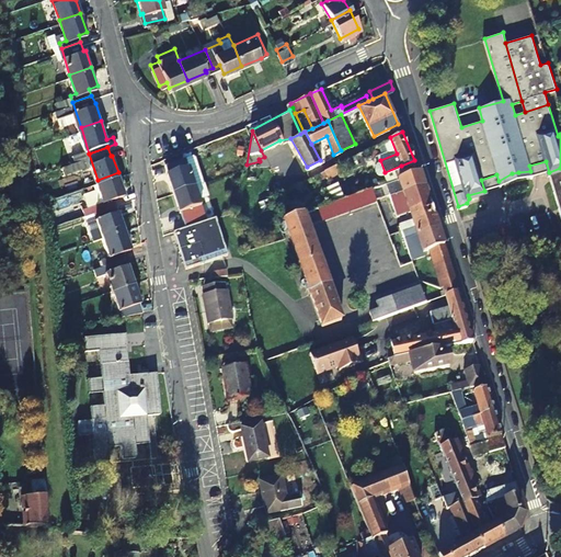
[(167,163),(175,190),(207,179),(198,152),(167,163)]
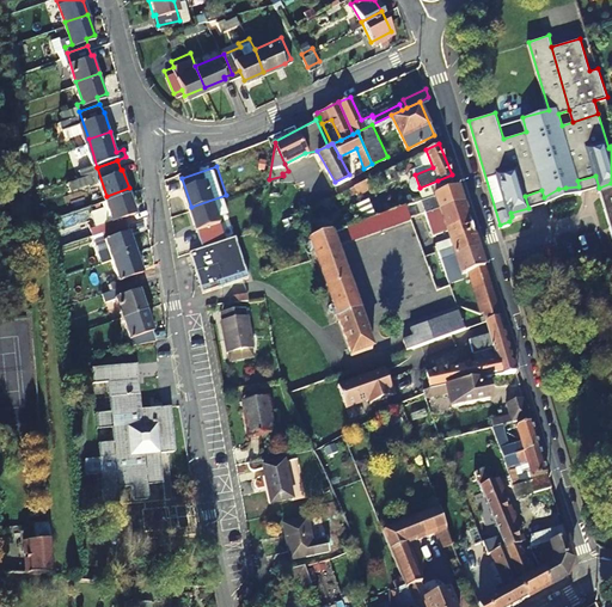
[(295,169),(288,171),(282,173),(283,176),(297,212),(310,206),(295,169)]
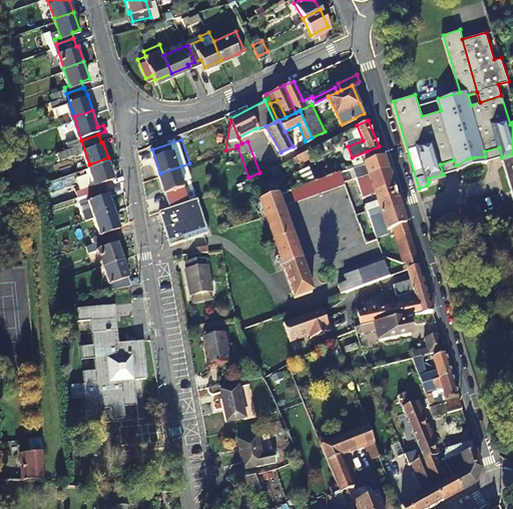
[(379,146),(367,151),(370,159),(383,154),(380,145),(379,146)]
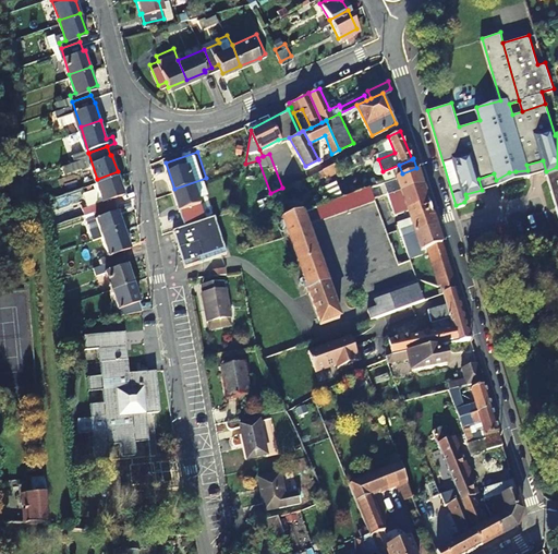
[(332,163),(323,167),(327,176),(337,170),(332,163)]
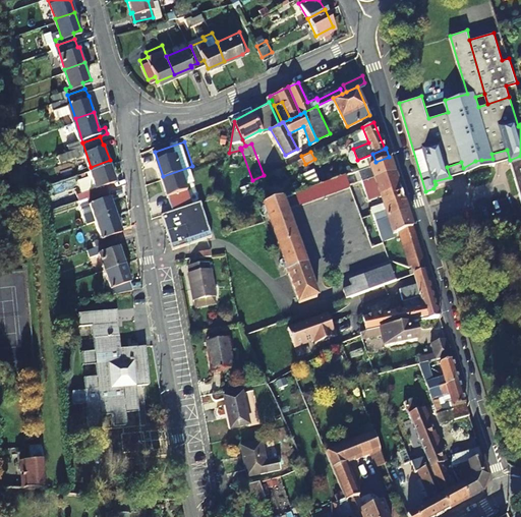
[(389,157),(375,162),(370,163),(372,171),(366,172),(365,170),(359,171),(364,185),(375,182),(385,209),(373,213),(381,237),(398,230),(411,226),(389,157)]
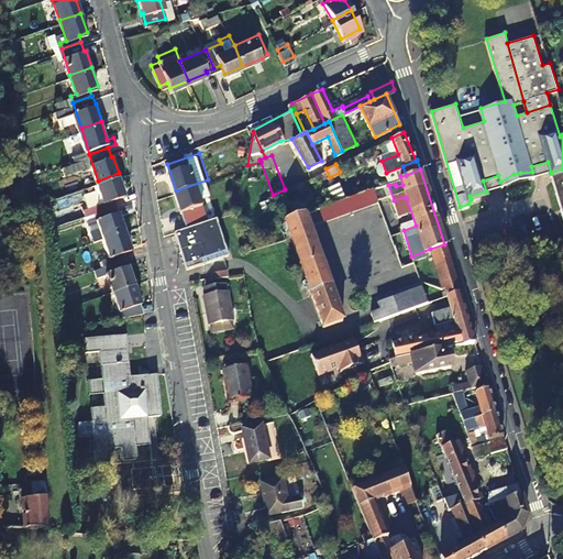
[(96,211),(116,204),(113,197),(124,192),(119,173),(98,181),(105,199),(94,204),(96,211)]
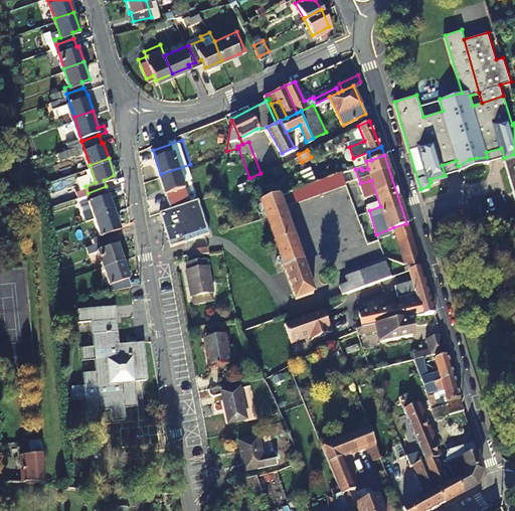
[(190,164),(161,174),(167,191),(169,191),(174,205),(193,198),(186,179),(194,176),(190,164)]
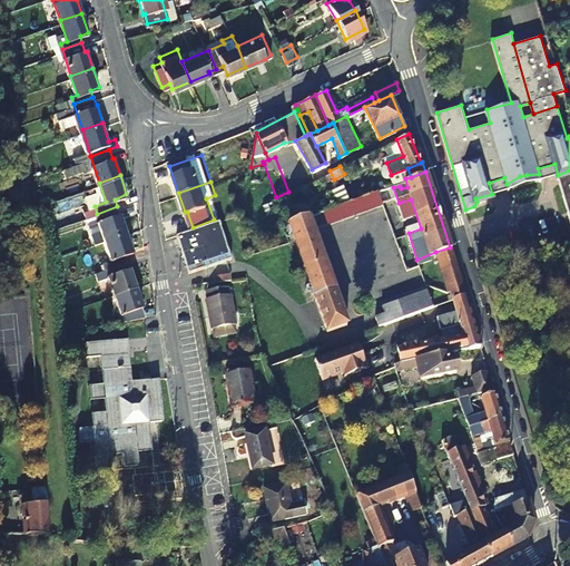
[(334,204),(350,198),(344,184),(328,188),(334,204)]
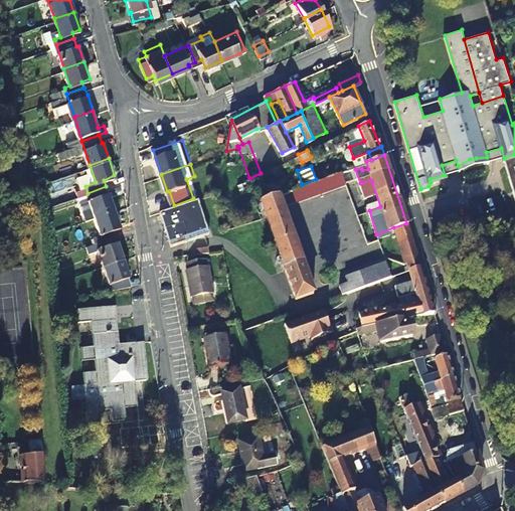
[(341,170),(345,181),(351,178),(347,168),(341,170)]
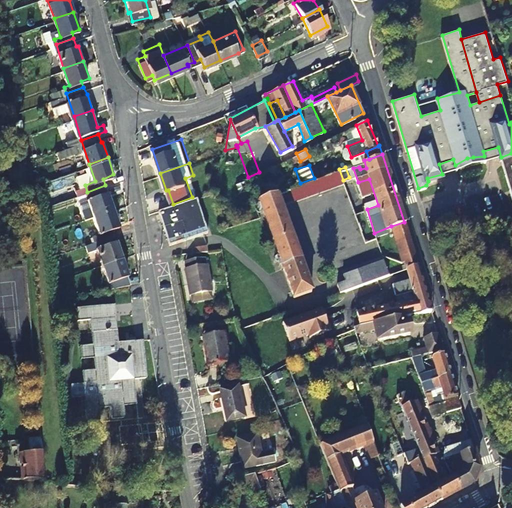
[(294,197),(343,180),(339,169),(314,178),(300,183),(290,187),(294,197)]
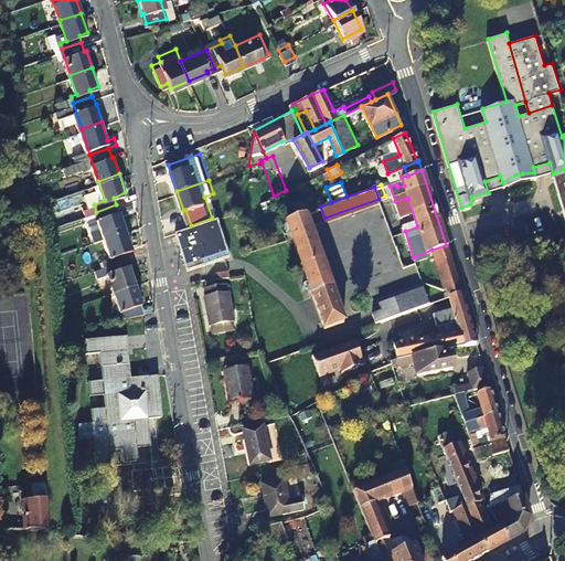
[(119,211),(116,204),(96,212),(105,237),(127,230),(120,211),(119,211)]
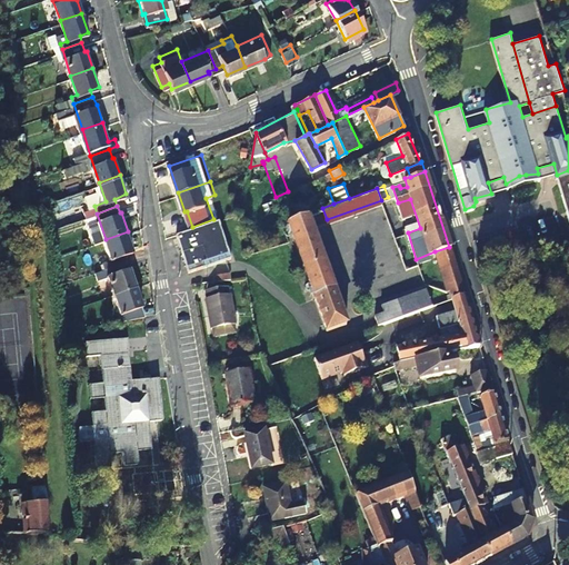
[(333,288),(308,212),(288,220),(293,235),(315,295),(333,288)]
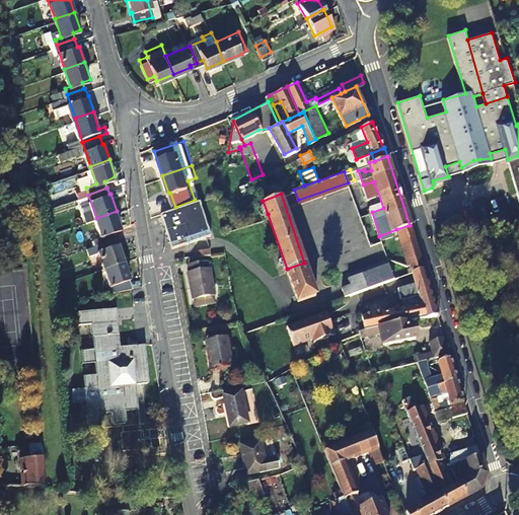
[(175,207),(163,211),(175,245),(205,234),(214,230),(203,197),(195,200),(175,207)]
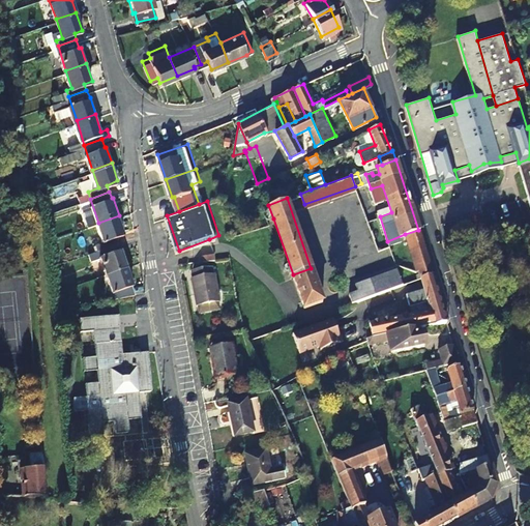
[(125,234),(119,215),(98,223),(106,241),(96,244),(99,250),(118,243),(116,237),(125,234)]
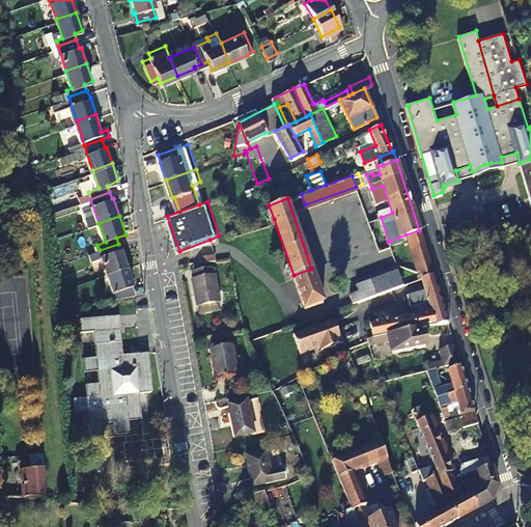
[(419,230),(406,234),(417,269),(419,269),(422,278),(434,274),(419,230)]
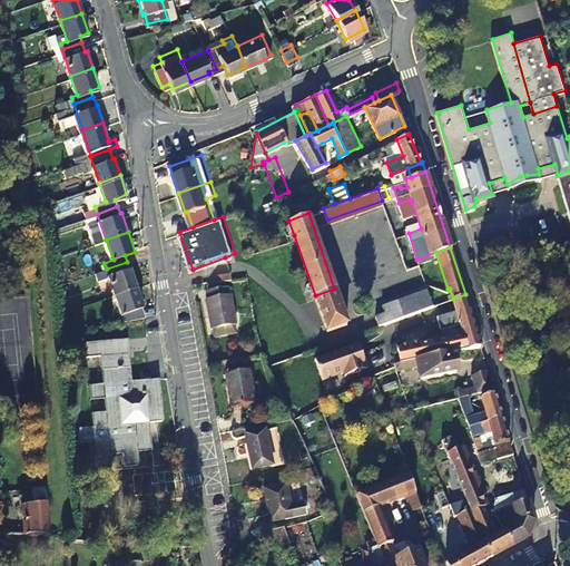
[(129,269),(127,262),(107,269),(116,294),(138,288),(131,267),(129,269)]
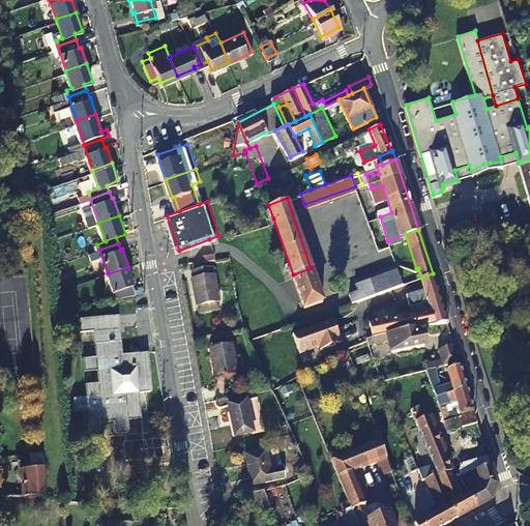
[(193,268),(198,303),(221,299),(215,264),(193,268)]
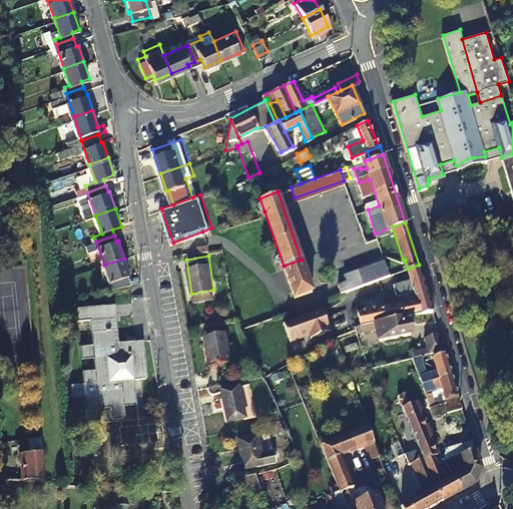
[(124,259),(104,265),(113,290),(132,287),(124,259)]
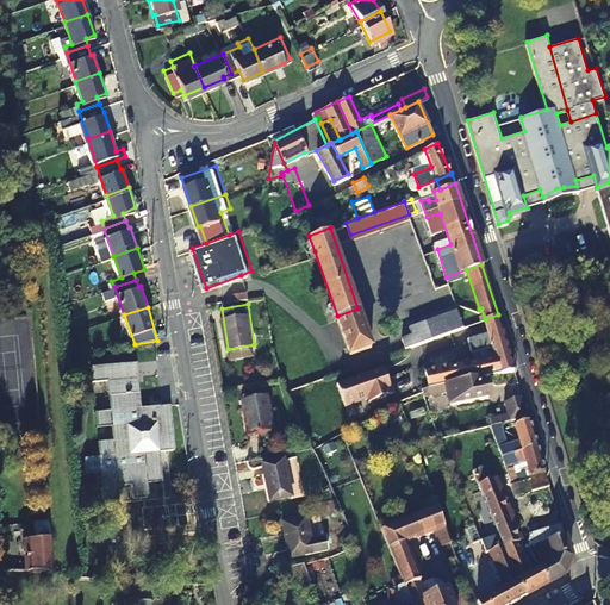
[(337,316),(336,317),(348,350),(371,343),(358,309),(337,316)]
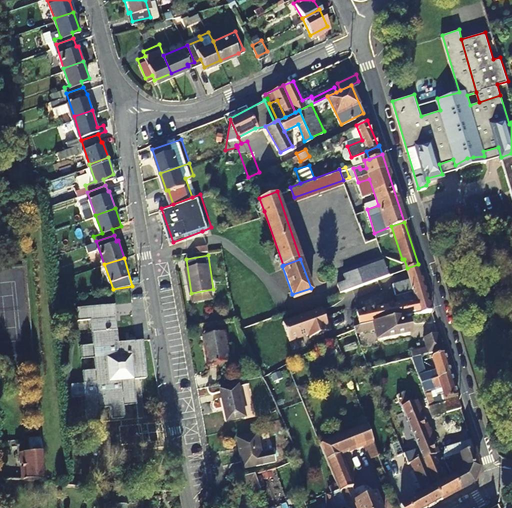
[(339,291),(388,274),(388,273),(383,259),(343,273),(345,280),(336,283),(339,291)]
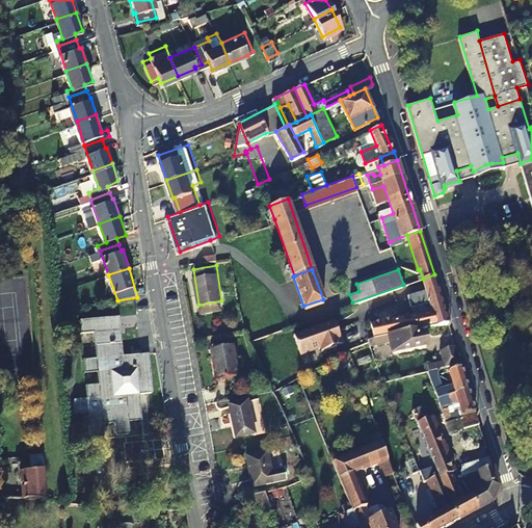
[(423,279),(426,288),(437,285),(434,274),(423,279)]
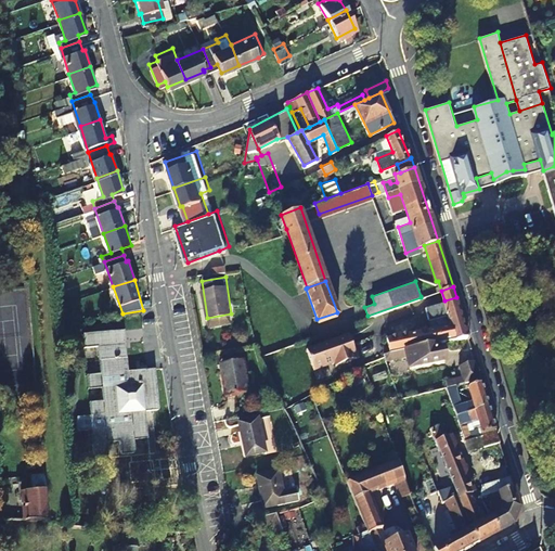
[(456,297),(444,300),(444,302),(426,307),(429,319),(449,314),(451,323),(387,336),(389,351),(441,341),(468,335),(456,297)]
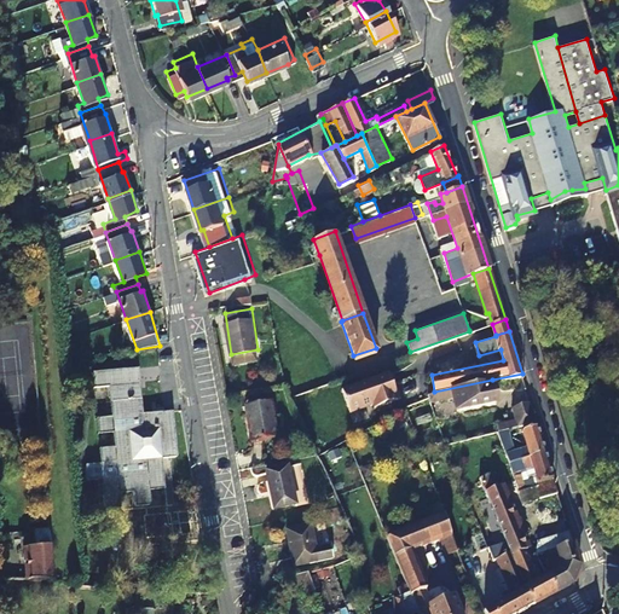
[(258,349),(231,354),(232,363),(259,357),(258,349)]
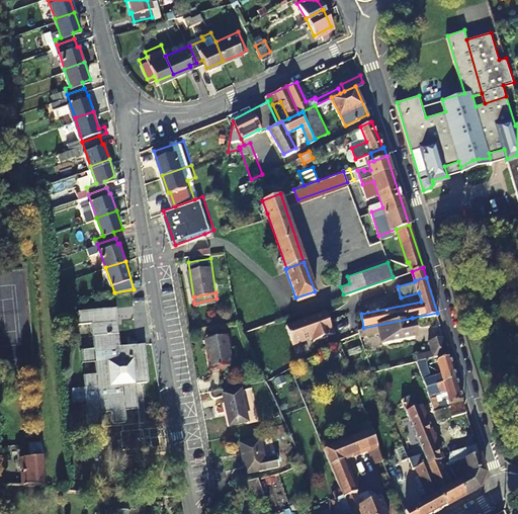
[(136,384),(132,346),(117,347),(114,307),(77,311),(78,324),(91,323),(93,350),(81,351),(82,363),(94,362),(95,375),(83,376),(84,390),(71,391),(72,403),(85,402),(88,428),(100,426),(99,413),(111,413),(112,426),(125,424),(124,412),(137,411),(135,384),(136,384)]
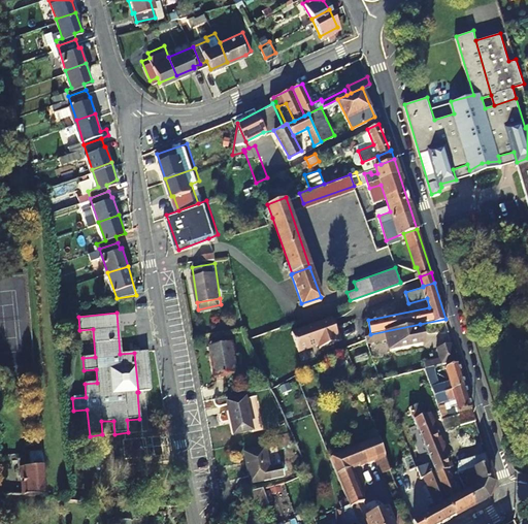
[(336,331),(332,316),(292,330),(299,350),(319,342),(320,347),(340,338),(337,331),(336,331)]
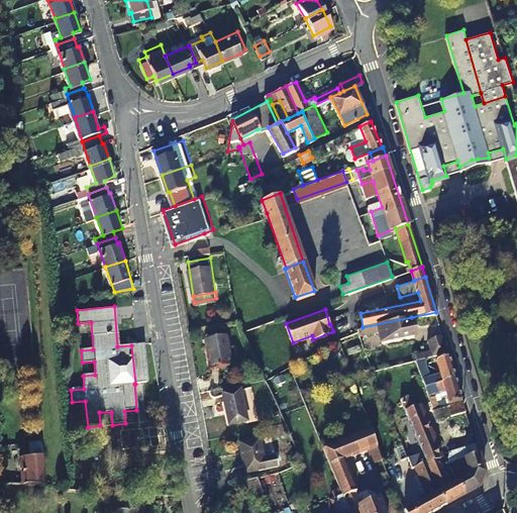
[(414,334),(411,317),(363,327),(364,332),(380,329),(382,340),(414,334)]
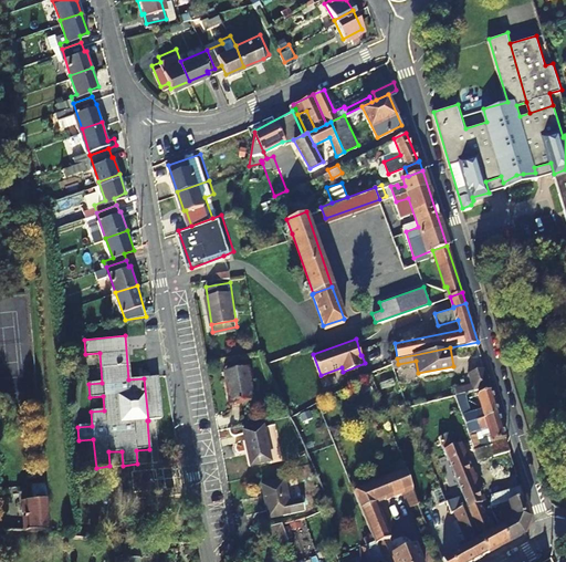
[(469,370),(474,388),(490,384),(484,366),(469,370)]
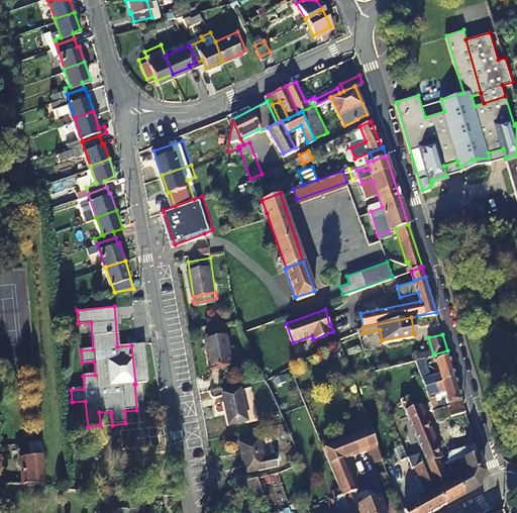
[(204,339),(208,369),(230,365),(225,335),(204,339)]
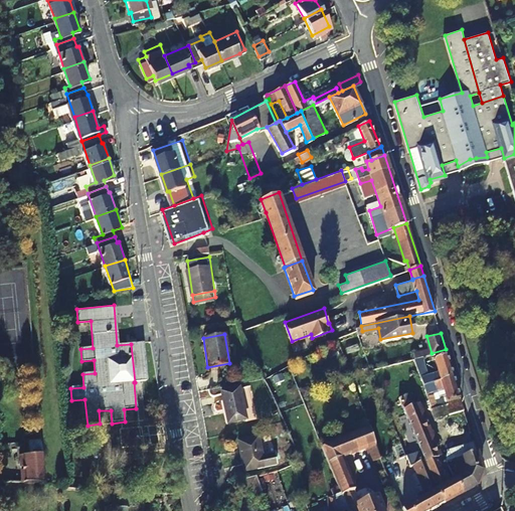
[(145,381),(142,343),(131,344),(135,382),(145,381)]
